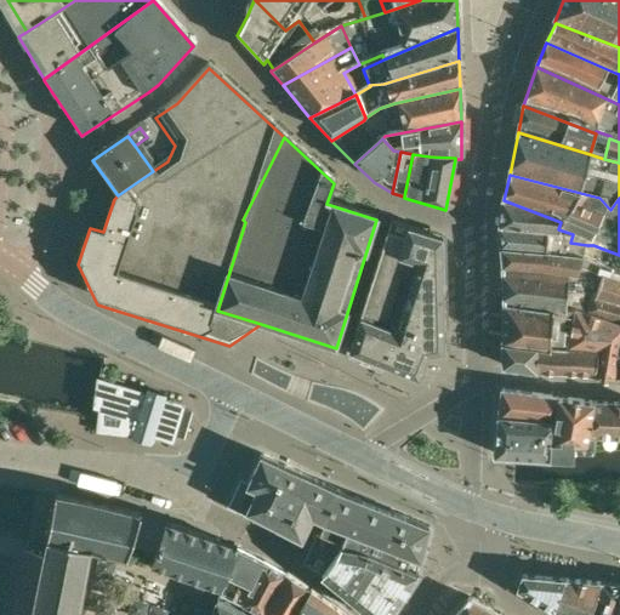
[(502,203),(500,231),(570,243),(573,234),(558,229),(561,222),(504,200),(502,203)]
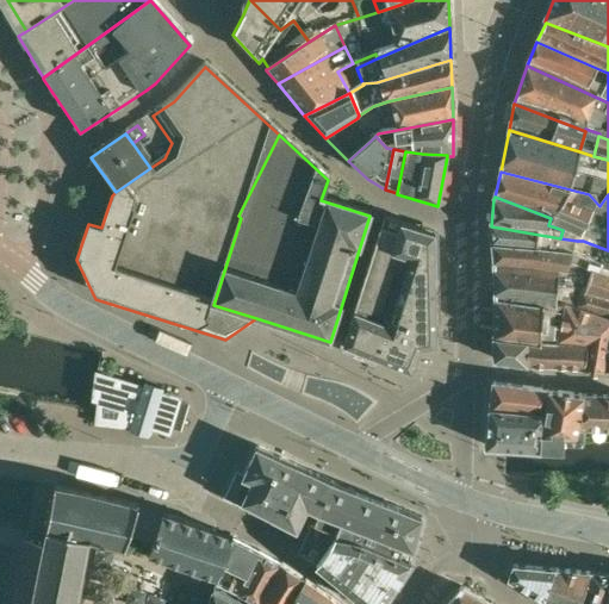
[(408,229),(399,226),(383,222),(343,348),(358,354),(377,361),(411,262),(436,272),(436,236),(408,229)]
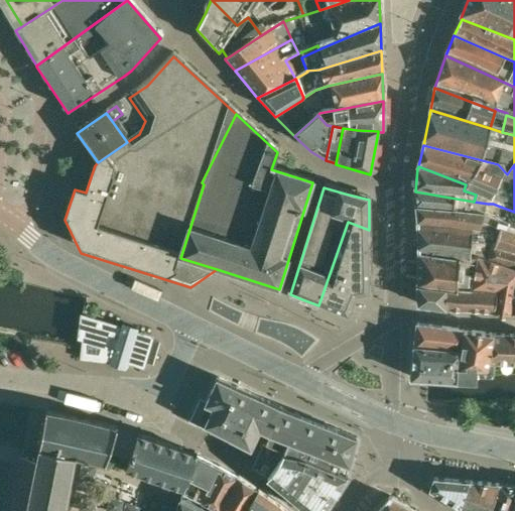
[(474,202),(415,192),(414,195),(416,208),(486,214),(492,216),(498,206),(493,204),(488,204),(474,202)]
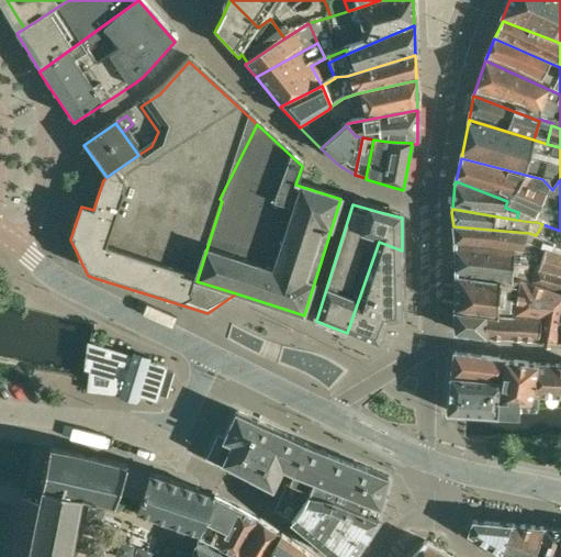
[(456,241),(456,244),(528,249),(529,242),(554,251),(556,247),(536,236),(536,235),(529,233),(453,226),(456,241)]
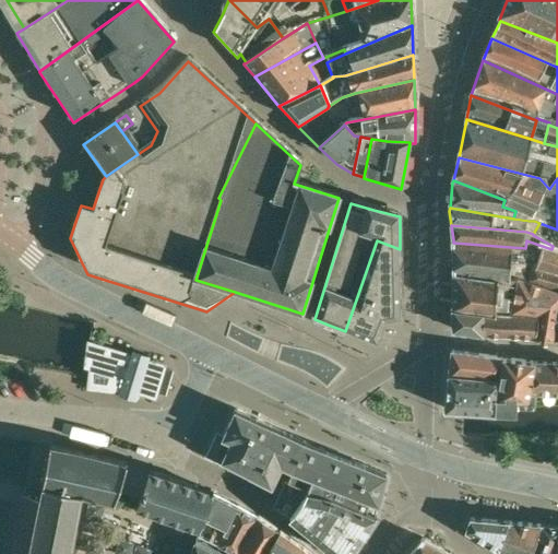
[(377,240),(345,331),(378,344),(387,321),(402,320),(400,249),(377,240)]
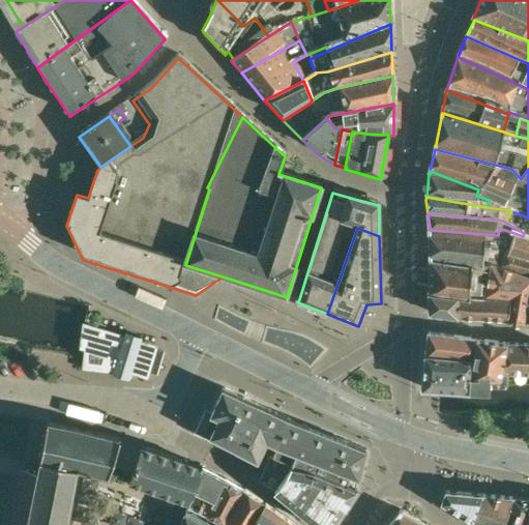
[(498,235),(430,230),(432,260),(492,272),(528,280),(528,241),(522,239),(523,236),(499,228),(498,235)]
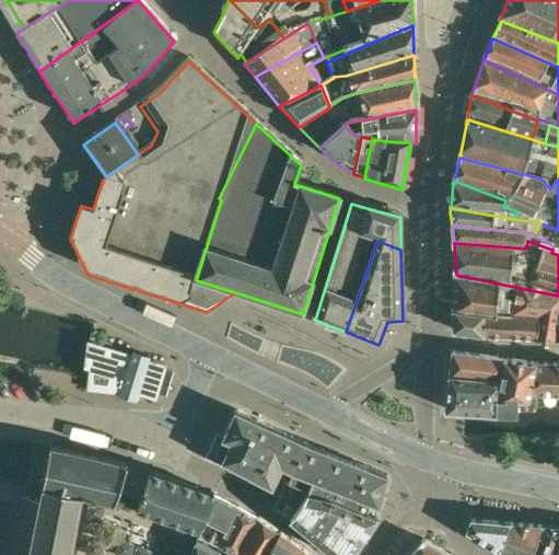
[(520,288),(456,275),(454,312),(472,314),(513,321),(520,288)]
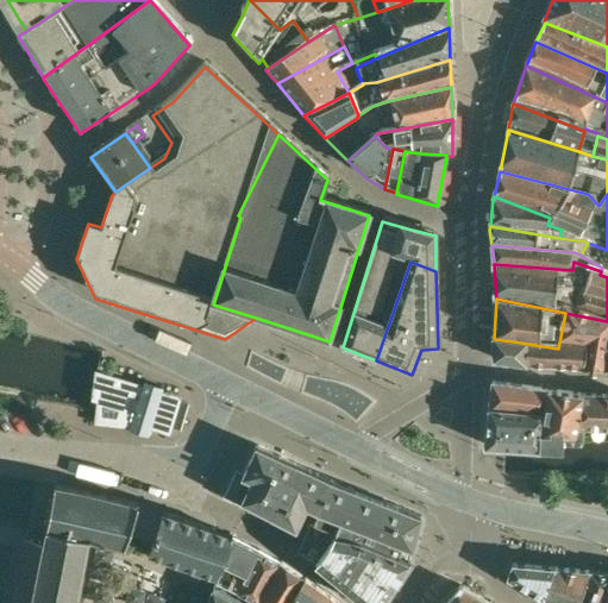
[(583,352),(581,370),(605,372),(607,344),(607,321),(565,313),(558,349),(583,352)]
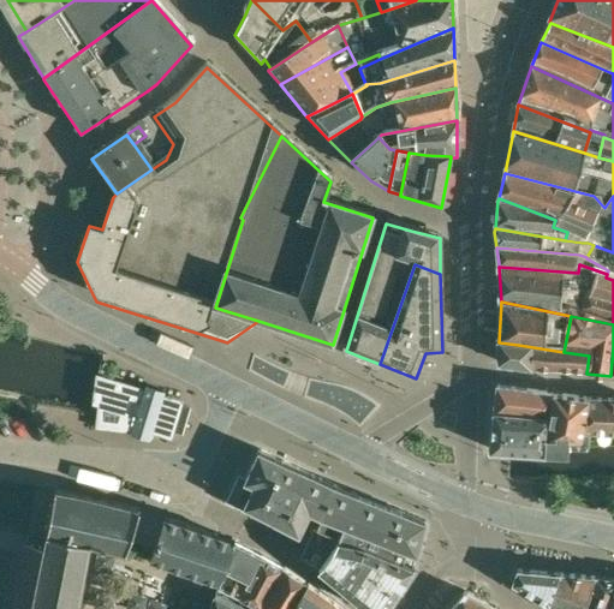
[(544,371),(586,374),(589,356),(564,352),(518,345),(499,342),(500,366),(544,371)]
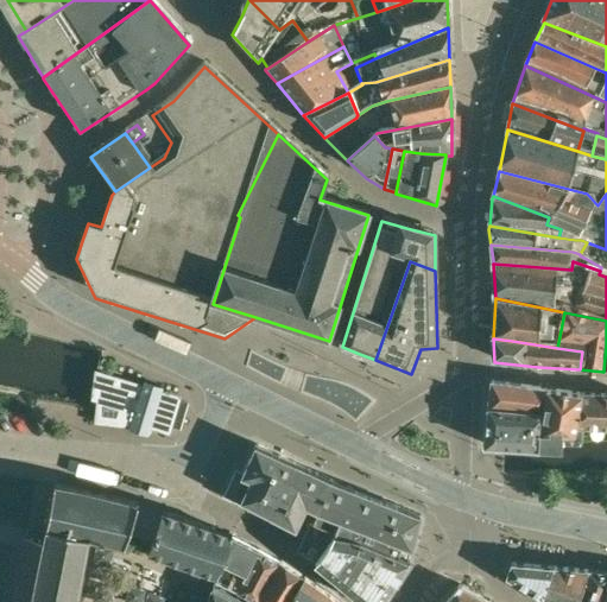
[(141,392),(100,379),(97,378),(94,401),(97,403),(95,425),(130,430),(128,432),(147,438),(150,430),(166,435),(176,404),(160,398),(160,395),(143,390),(141,392)]
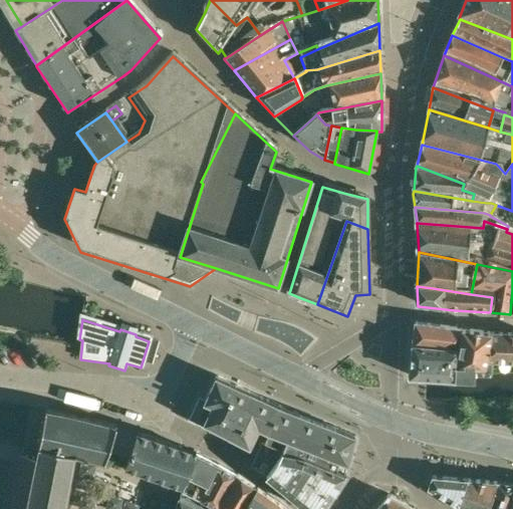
[(411,347),(457,350),(460,331),(416,325),(413,325),(411,347)]
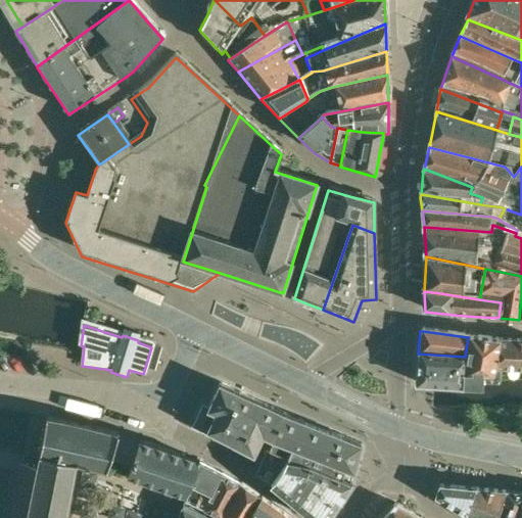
[(494,371),(500,341),(468,337),(465,357),(462,376),(482,376),(493,376),(494,371)]
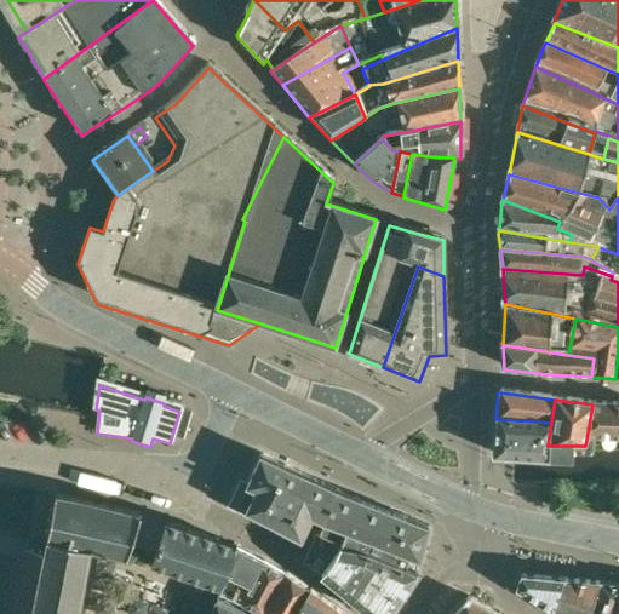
[(592,405),(586,440),(591,440),(618,441),(618,406),(594,405),(592,405)]
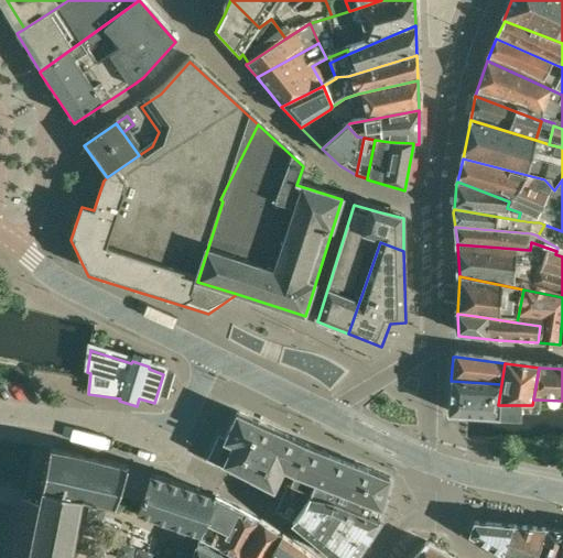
[(519,420),(520,405),(498,405),(501,384),(451,381),(451,415),(519,420)]
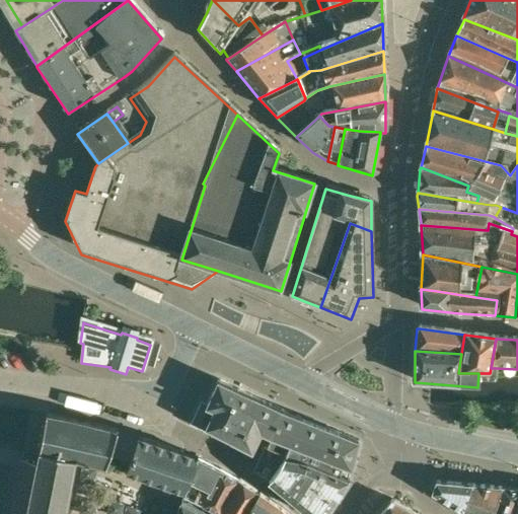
[(250,399),(217,384),(207,408),(201,406),(191,428),(205,435),(207,431),(229,441),(237,423),(239,424),(250,399)]
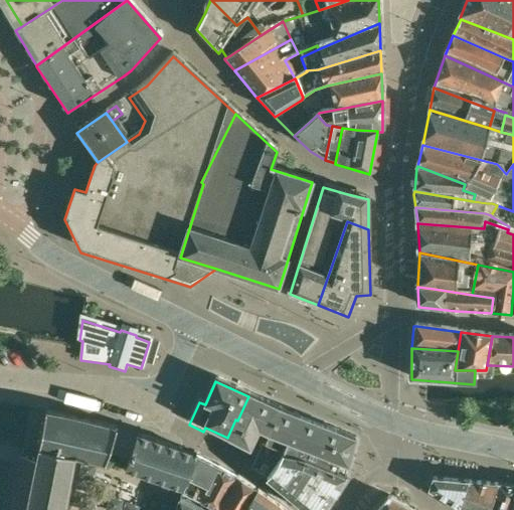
[(282,410),(248,396),(237,420),(235,419),(227,438),(251,448),(259,430),(269,437),(282,410)]
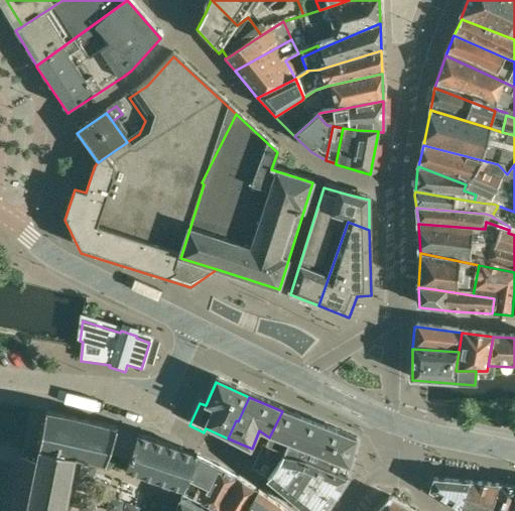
[(357,440),(282,411),(269,437),(265,445),(284,455),(308,462),(346,477),(357,440)]
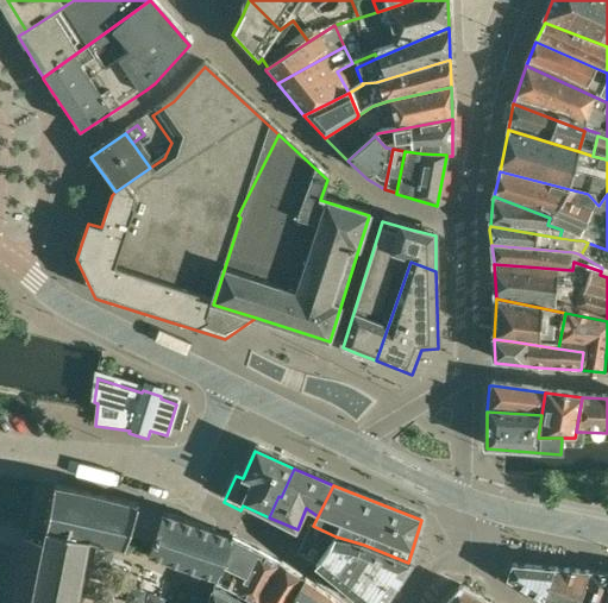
[(44,548),(33,602),(77,602),(88,553),(91,542),(125,550),(130,536),(137,512),(138,509),(54,489),(45,531),(44,548)]
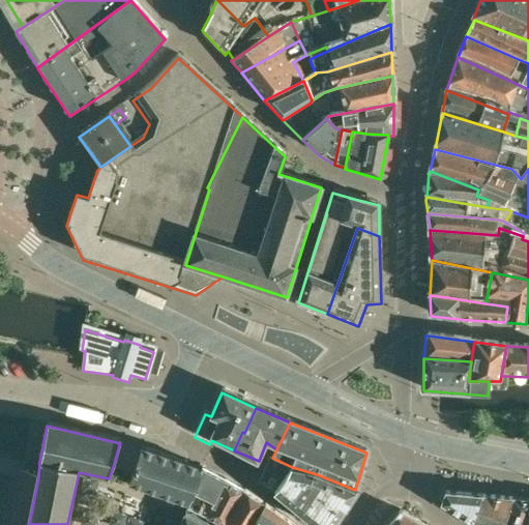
[(140,453),(119,445),(113,467),(133,474),(128,485),(168,498),(179,502),(188,505),(203,470),(192,467),(141,449),(140,453)]
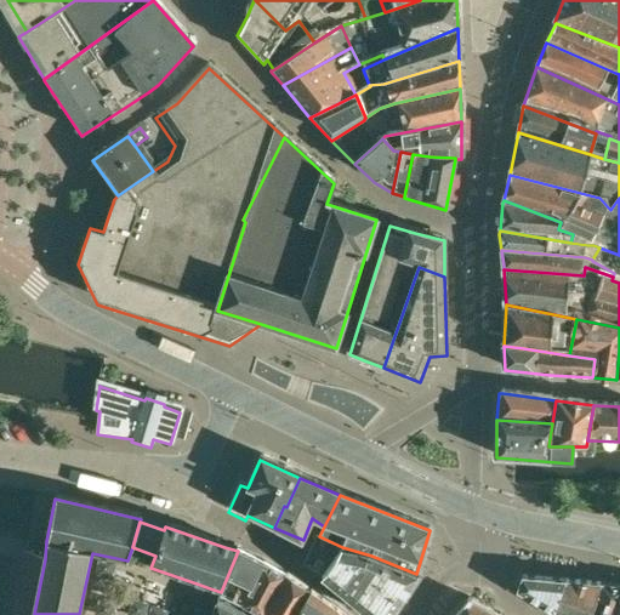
[(417,574),(416,574),(371,556),(342,547),(319,536),(316,535),(306,567),(322,578),(334,557),(346,564),(345,569),(400,602),(417,574)]
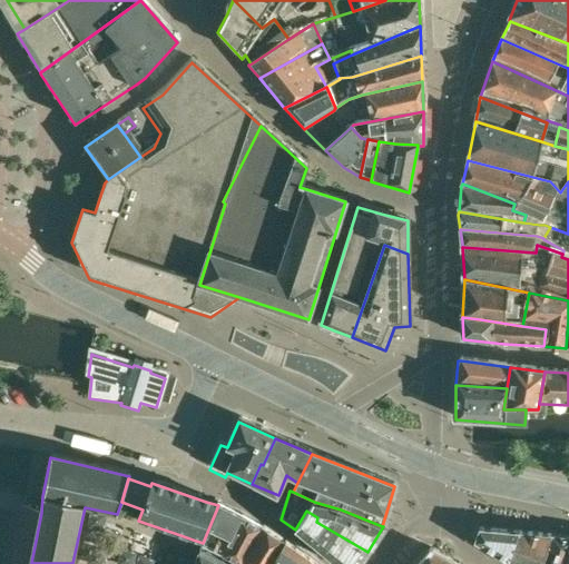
[(237,516),(218,505),(203,543),(202,546),(221,556),(237,516)]
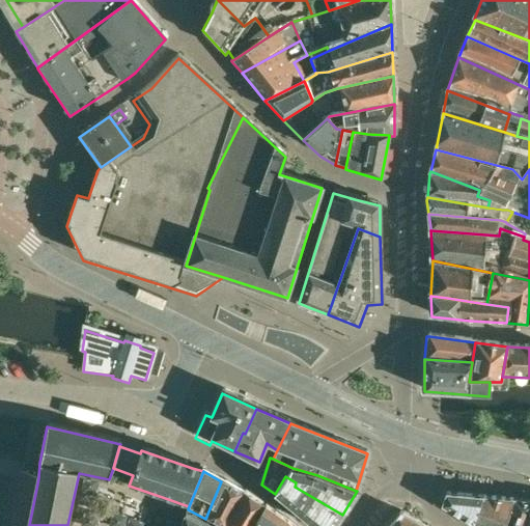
[(335,525),(342,515),(295,487),(296,482),(285,476),(275,494),(311,525),(335,525)]
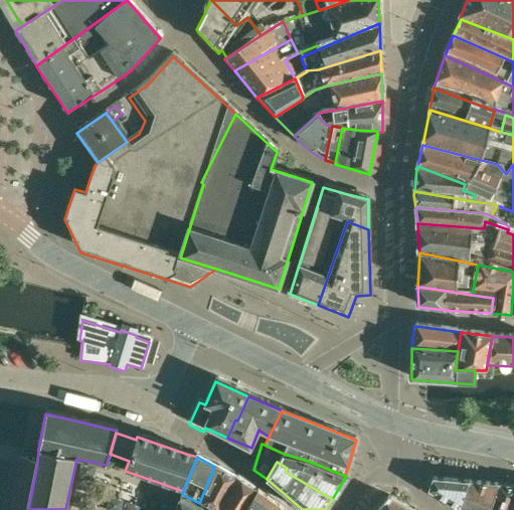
[(199,503),(211,509),(220,509),(230,491),(237,479),(218,469),(214,467),(199,503)]
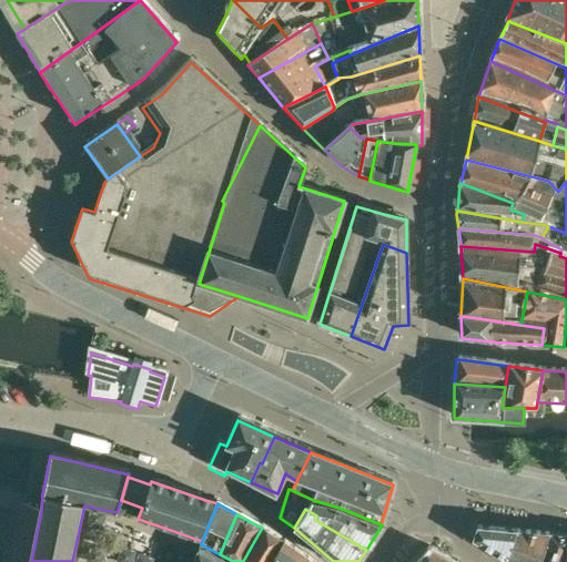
[(311,561),(303,555),(285,542),(262,528),(254,541),(243,561),(311,561)]
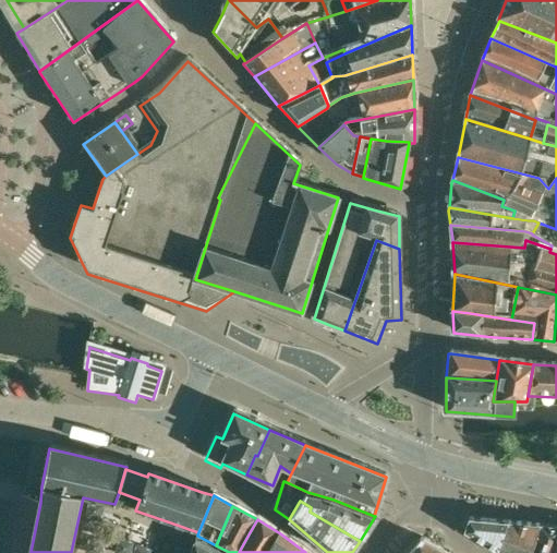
[(497,552),(507,526),(470,523),(465,532),(472,537),(497,552)]
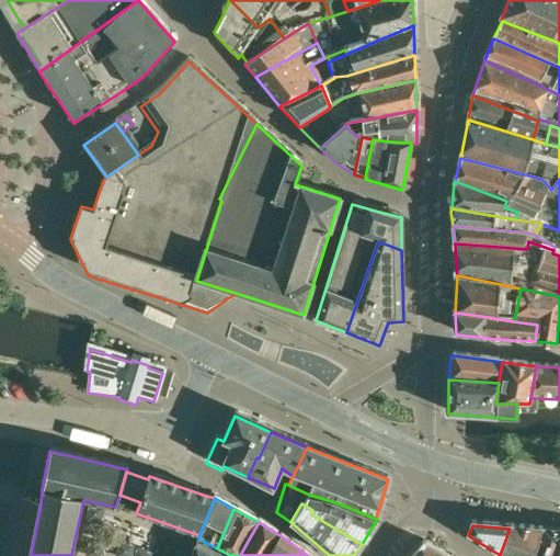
[(500,555),(533,555),(535,551),(543,531),(510,529),(500,555)]
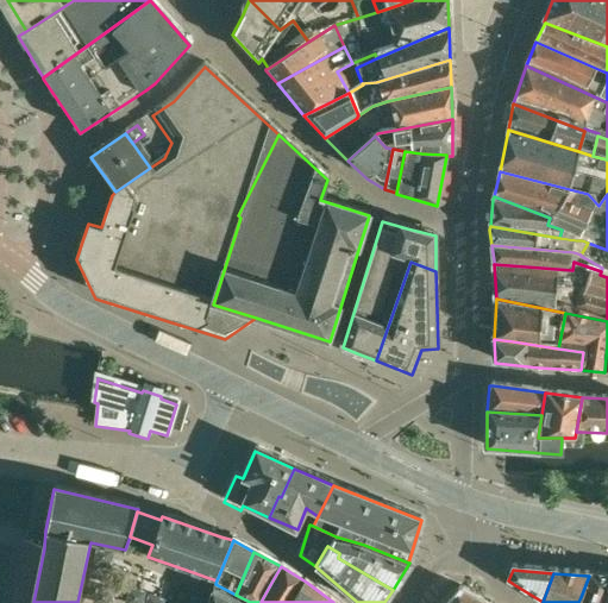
[(581,597),(590,602),(603,602),(607,591),(607,577),(589,576),(581,597)]
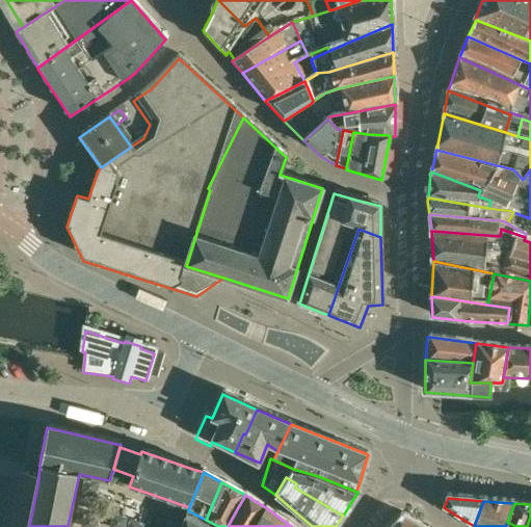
[(421,526),(403,516),(394,526),(421,526)]
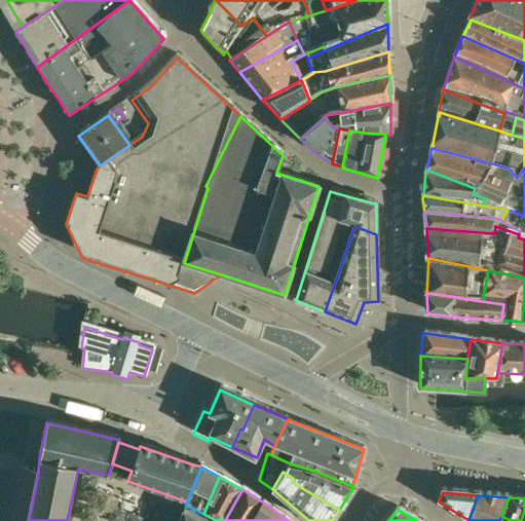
[(201,520),(184,512),(180,520),(201,520)]
